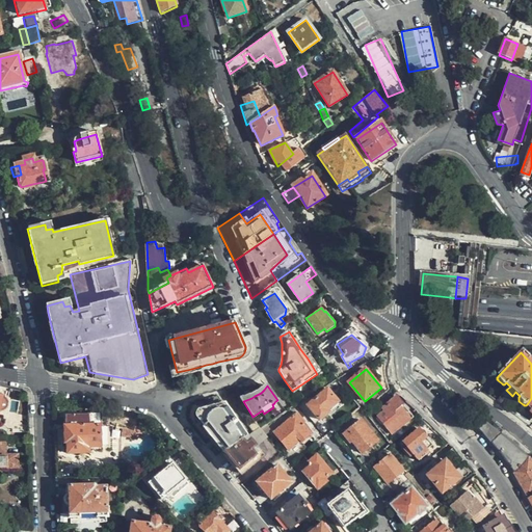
[(3,388),(0,387),(0,413),(1,413),(3,413),(5,411),(7,409),(8,407),(8,405),(8,402),(8,401),(6,399),(5,398),(4,398),(2,397),(3,388)]
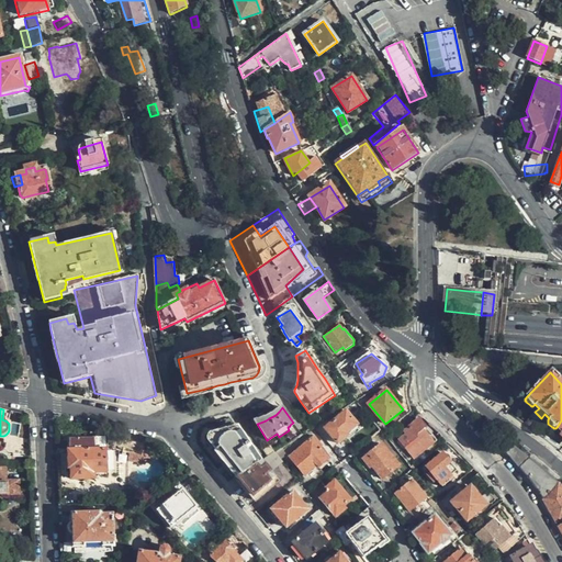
[(345,434),(356,425),(346,413),(324,429),(336,444),(346,436),(345,434)]
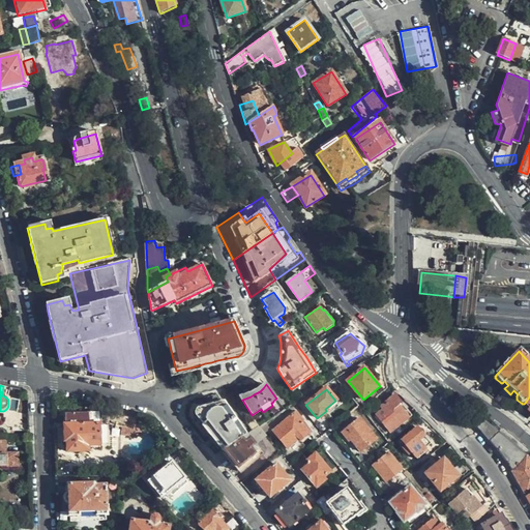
[(414,414),(396,393),(379,410),(381,412),(378,414),(393,434),(414,414)]
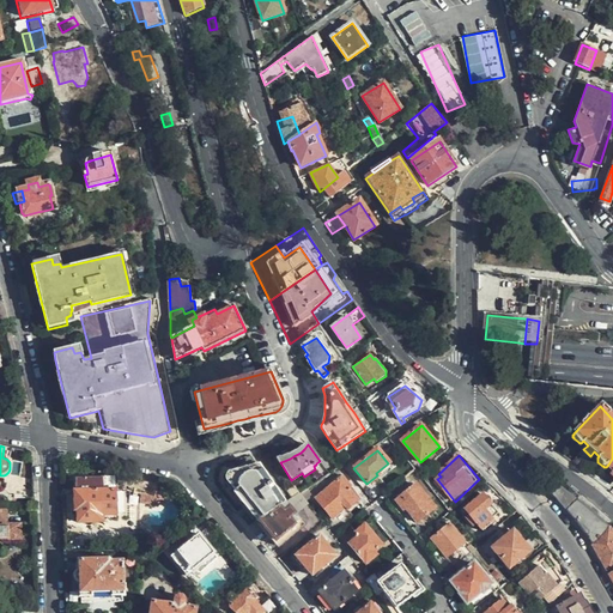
[(226,479),(259,521),(273,511),(285,503),(258,465),(231,473),(228,477),(226,479)]
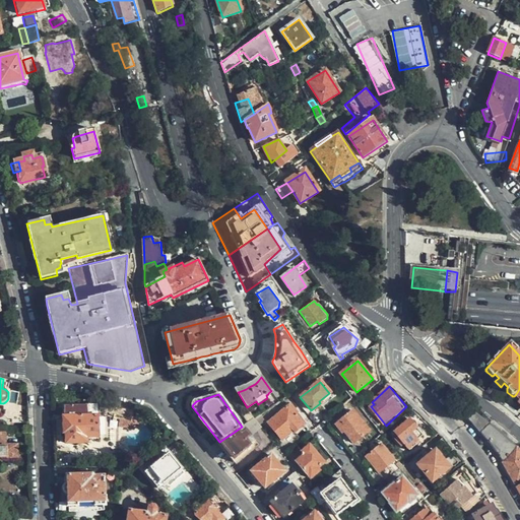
[(132,405),(116,402),(113,412),(109,412),(109,417),(116,419),(132,423),(134,412),(131,412),(132,405)]
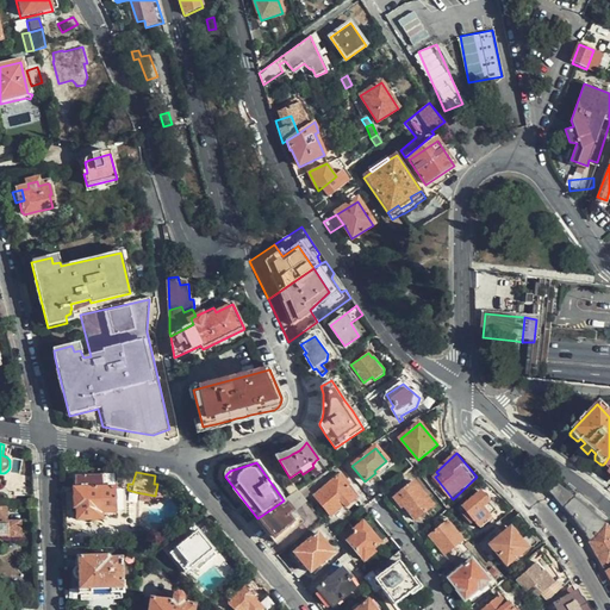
[(116,514),(114,489),(104,487),(104,475),(74,477),(73,481),(74,509),(78,510),(78,522),(103,521),(103,514),(116,514)]
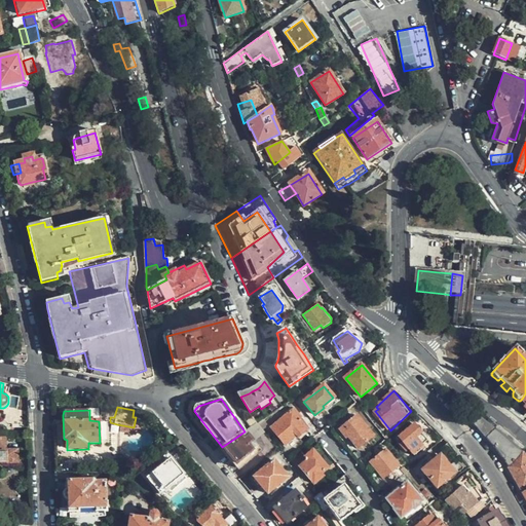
[(298,437),(307,429),(292,410),(271,427),(285,445),(296,436),(298,437)]
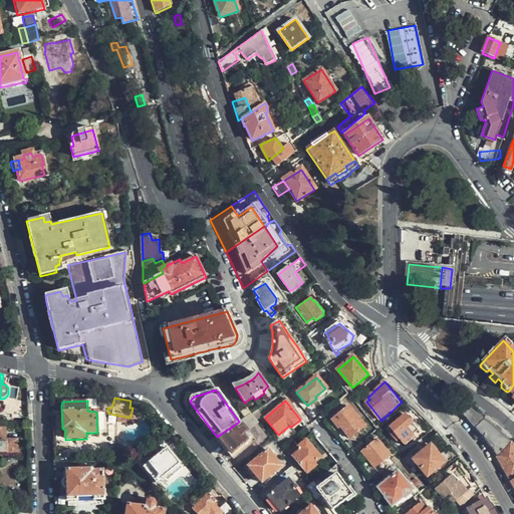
[(476,429),(483,420),(465,405),(460,410),(476,429)]
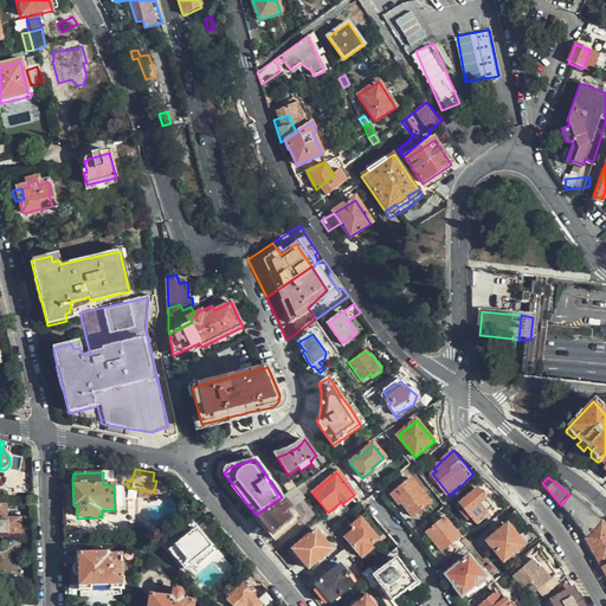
[(431,502),(411,478),(392,495),(399,505),(403,504),(413,517),(431,502)]
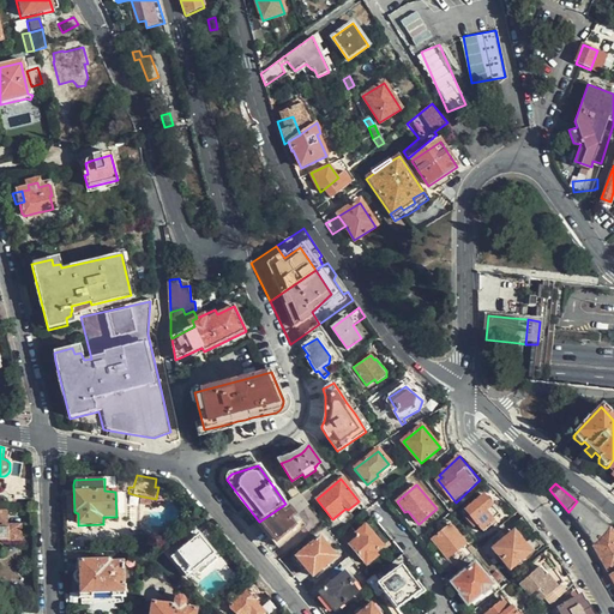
[(308,505),(300,494),(294,499),(286,504),(274,512),(259,522),(269,534),(281,547),(304,528),(304,527),(295,516),(308,505)]
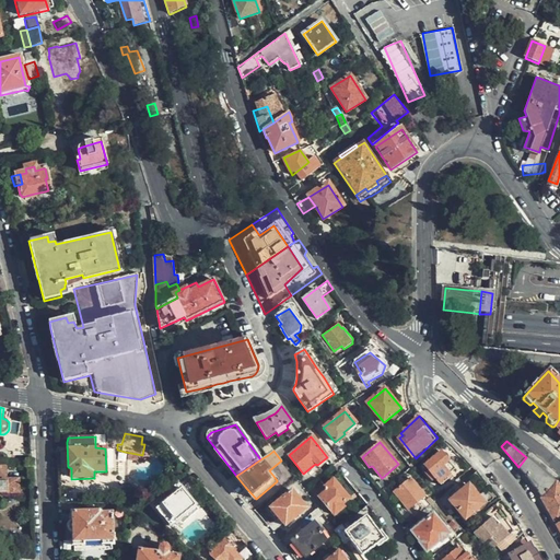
[(142,455),(125,452),(123,458),(140,462),(142,455)]
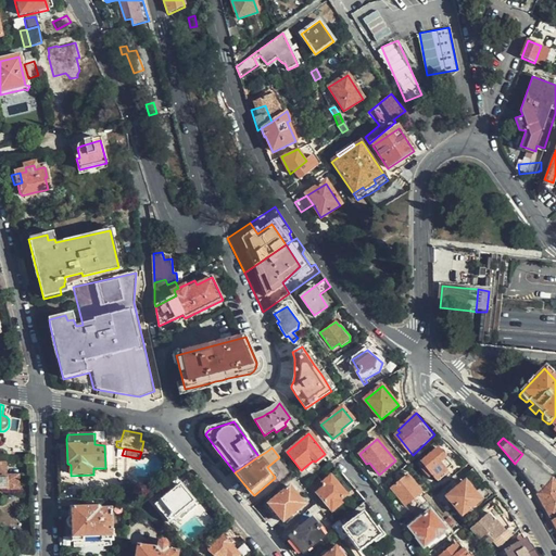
[(453,466),(445,457),(445,456),(446,454),(445,453),(444,451),(442,451),(440,450),(439,451),(438,450),(422,463),(426,468),(424,470),(429,477),(432,475),(437,479),(453,466)]
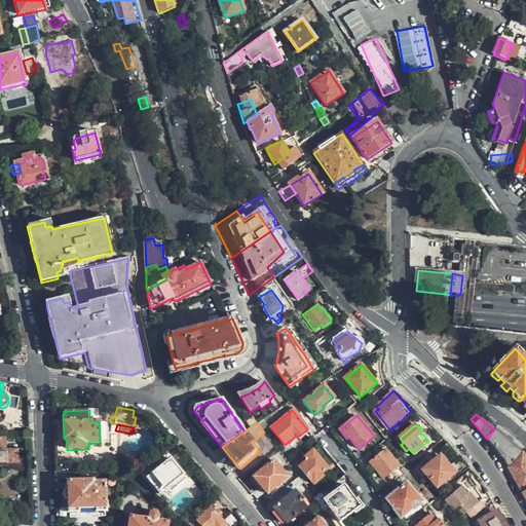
[(513,464),(523,453),(516,447),(504,437),(494,429),(487,439),(500,457),(509,468),(513,464)]
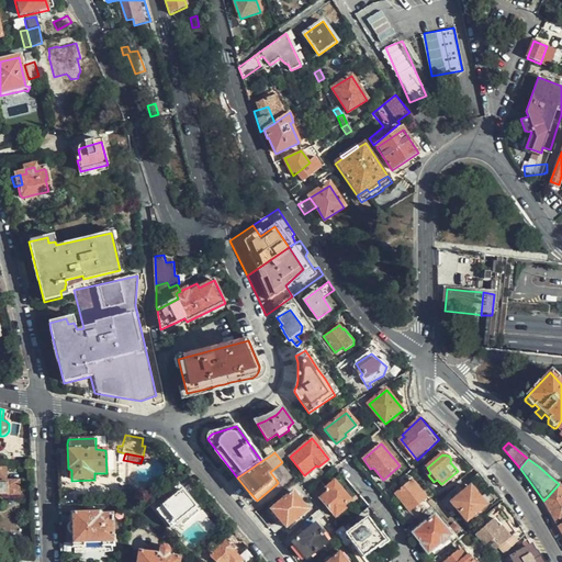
[(0,495),(19,495),(19,481),(6,481),(6,469),(1,469),(1,471),(0,470),(0,495)]
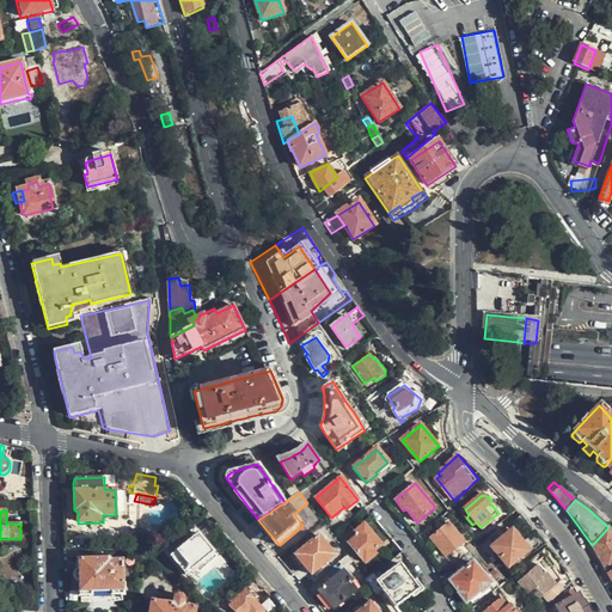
[(464,542),(448,522),(430,538),(446,557),(464,542)]
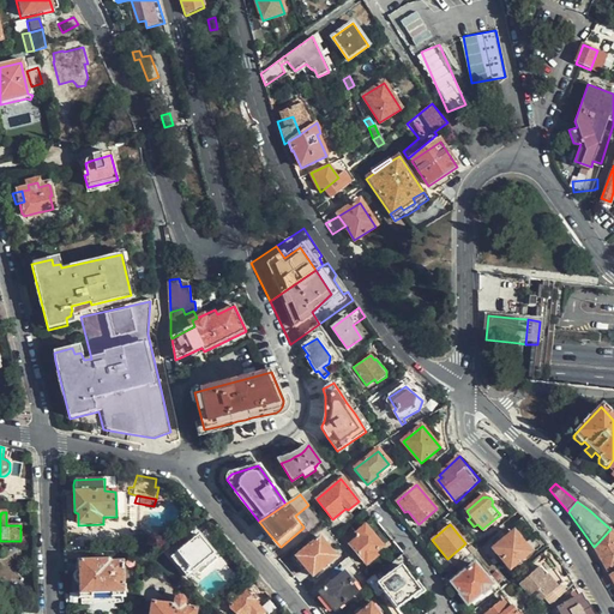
[(218,535),(210,525),(170,558),(186,577),(215,553),(215,551),(215,549),(214,548),(211,548),(210,549),(206,546),(218,535)]
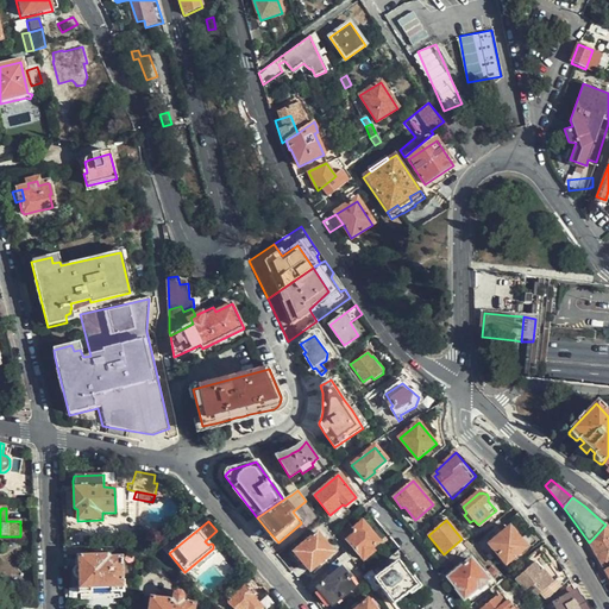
[(381,541),(362,521),(353,529),(356,533),(347,541),(364,559),(371,554),(369,551),(381,541)]
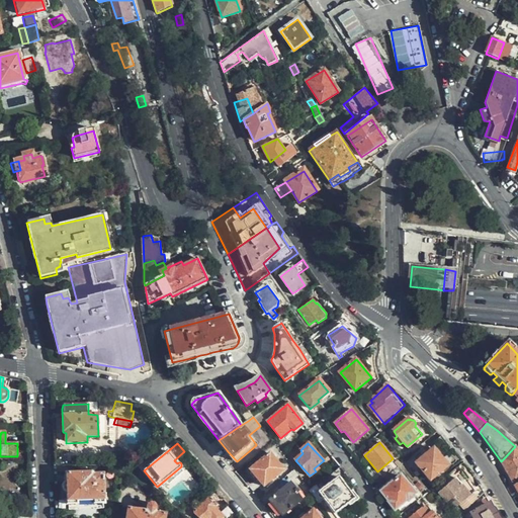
[(517,480),(517,451),(515,446),(505,457),(501,461),(510,477),(514,483),(517,480)]
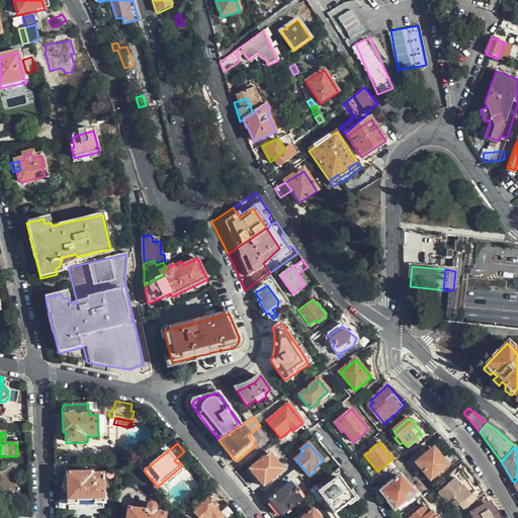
[(448,465),(434,448),(417,463),(419,466),(430,481),(448,465)]
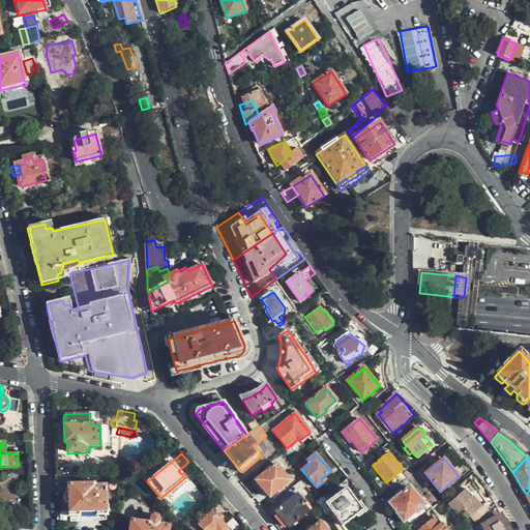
[(60,463),(61,477),(72,477),(77,477),(76,462),(60,463)]
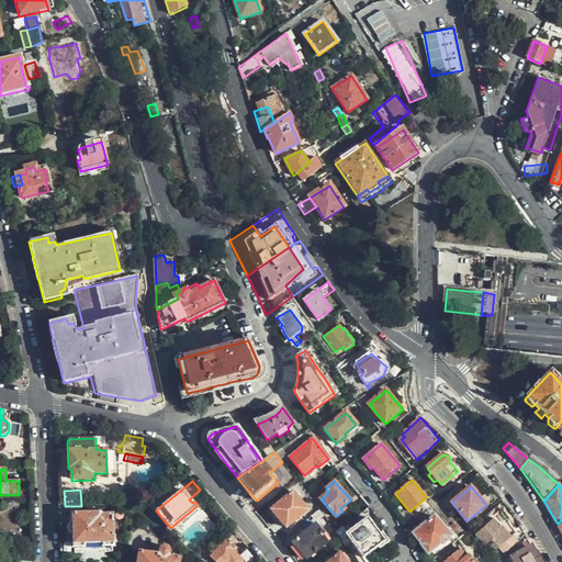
[(287,527),(307,510),(292,492),(271,509),(287,527)]
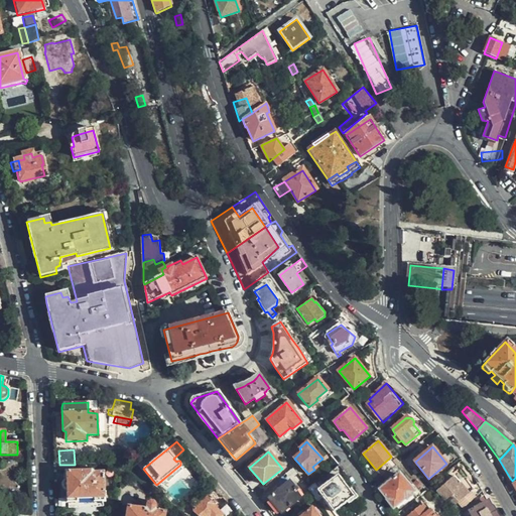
[(207,477),(195,463),(182,473),(195,488),(207,477)]
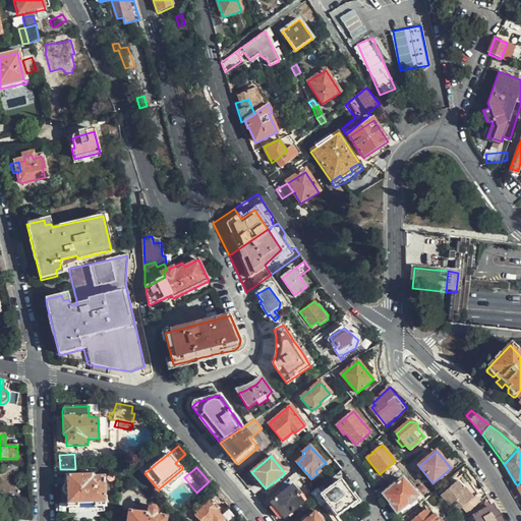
[(106,507),(104,476),(95,476),(94,475),(66,476),(66,484),(65,486),(64,488),(64,490),(65,493),(65,495),(67,495),(68,508),(106,507)]
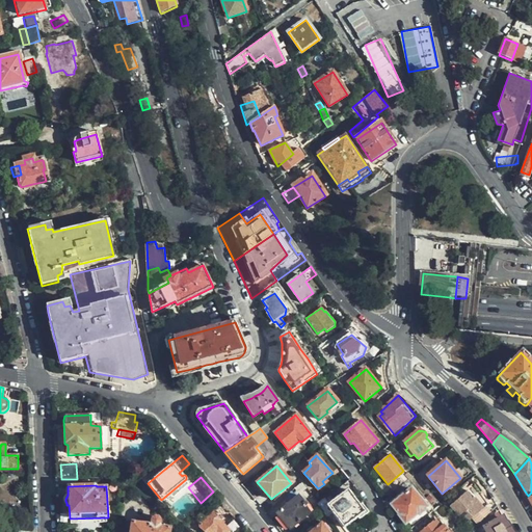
[(317,503),(323,512),(328,508),(343,528),(365,512),(347,489),(328,503),(325,498),(317,503)]
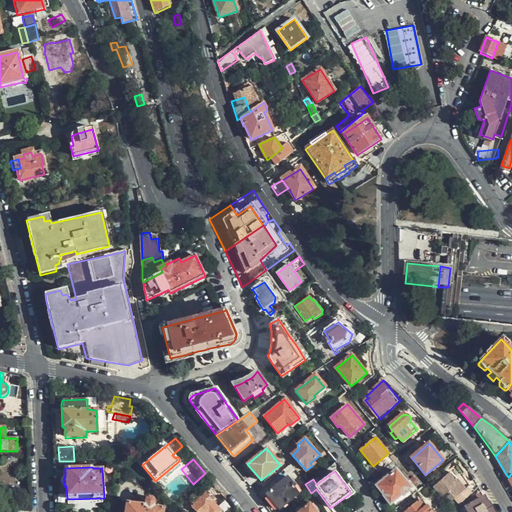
[(390,504),(410,488),(396,471),(377,487),(385,496),(384,497),(390,504)]
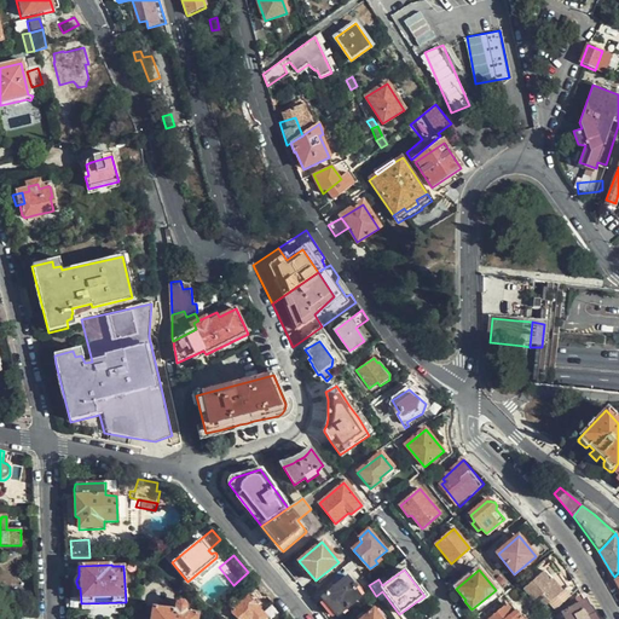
[(576,583),(572,579),(561,589),(545,571),(526,588),(543,609),(563,593),(568,599),(578,589),(576,583)]
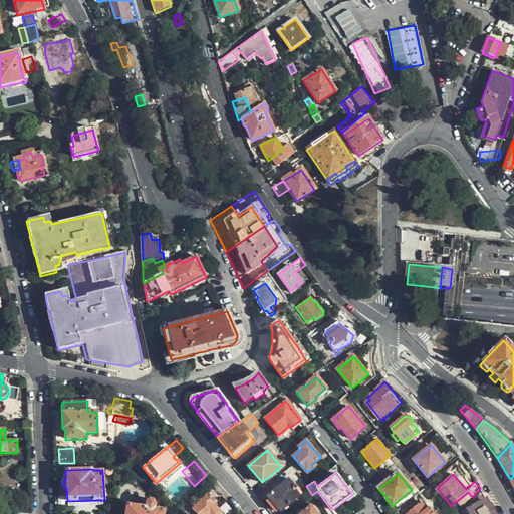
[(301,495),(288,479),(269,495),(282,510),(301,495)]
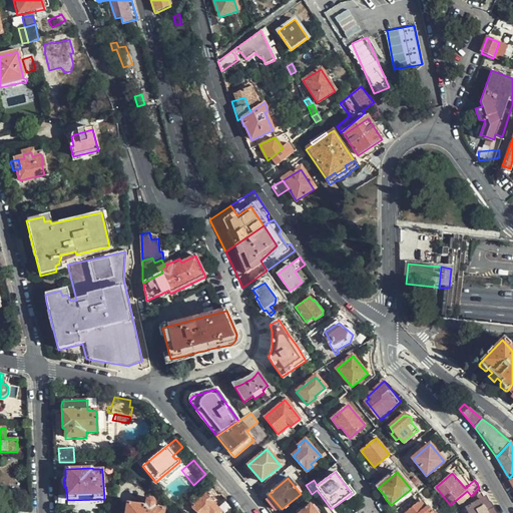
[(222,494),(214,484),(204,493),(205,495),(191,506),(192,510),(195,512),(196,512),(220,512),(221,511),(213,502),(222,494)]
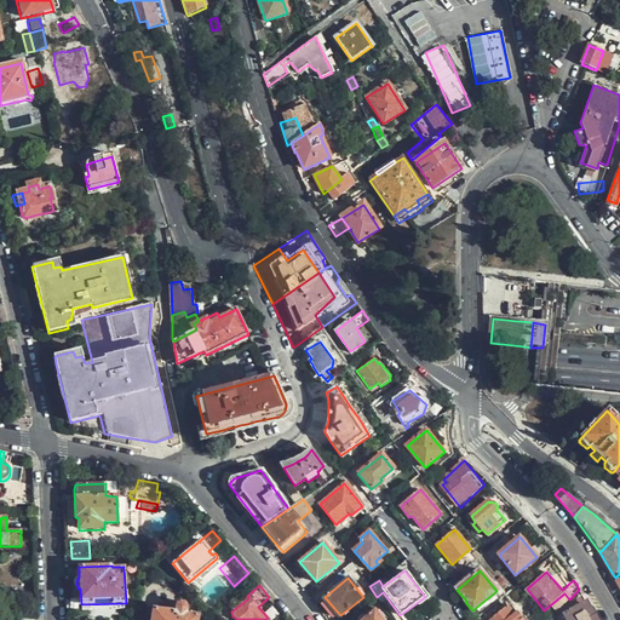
[(197,619),(199,616),(185,614),(187,607),(184,604),(179,603),(177,607),(176,613),(154,609),(151,619),(197,619)]
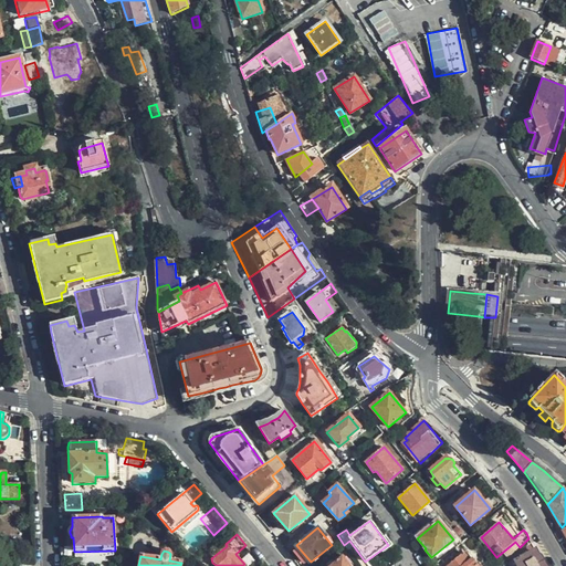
[(544,565),(537,552),(532,555),(528,553),(515,561),(519,565),(544,565)]
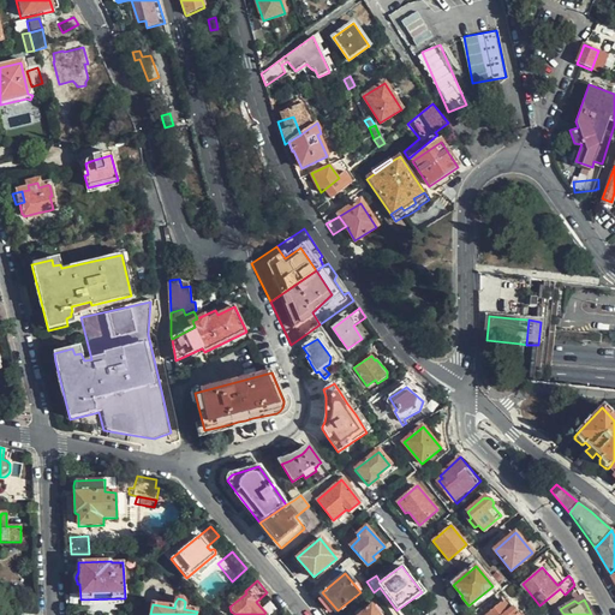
[(503,601),(487,614),(520,614),(513,607),(511,609),(503,601)]
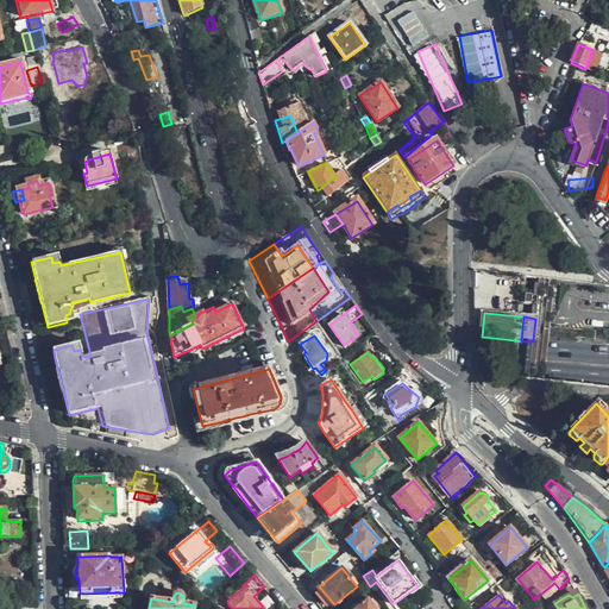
[(378,608),(369,597),(355,608),(378,608)]
